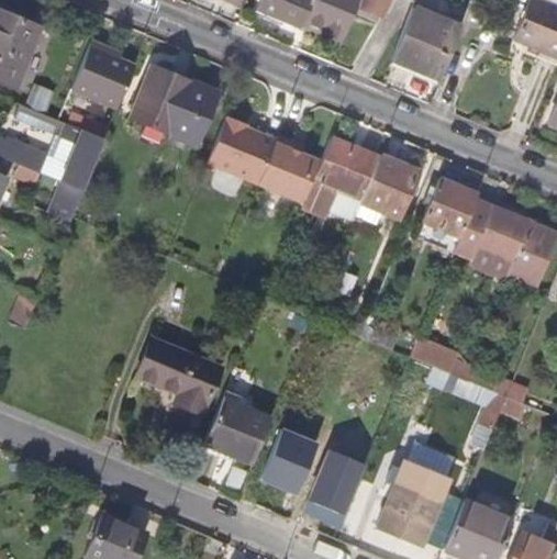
[(299,20),(346,38),(358,9),(361,0),(265,0),(262,12),(296,26),(299,20)]
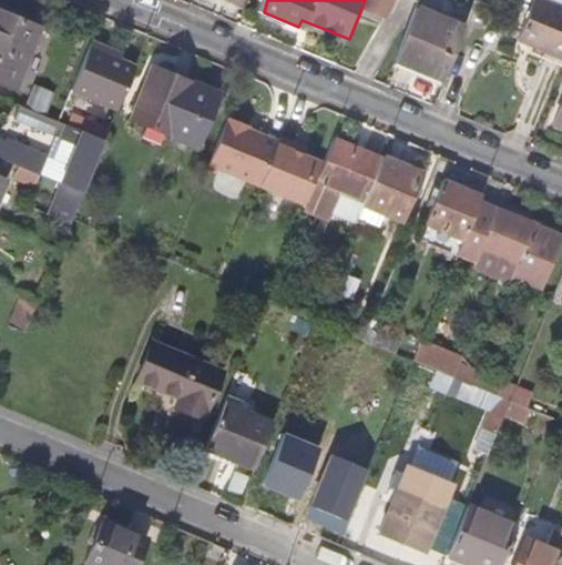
[(386,19),(394,0),(365,0),(361,9),(386,19)]
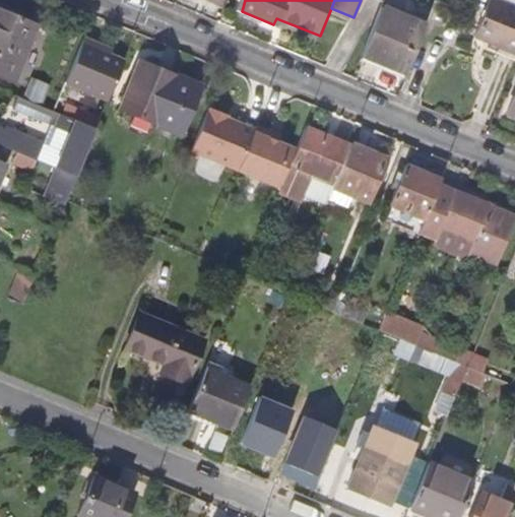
[(491,0),(475,38),(514,54),(514,7),(495,0),(491,0)]
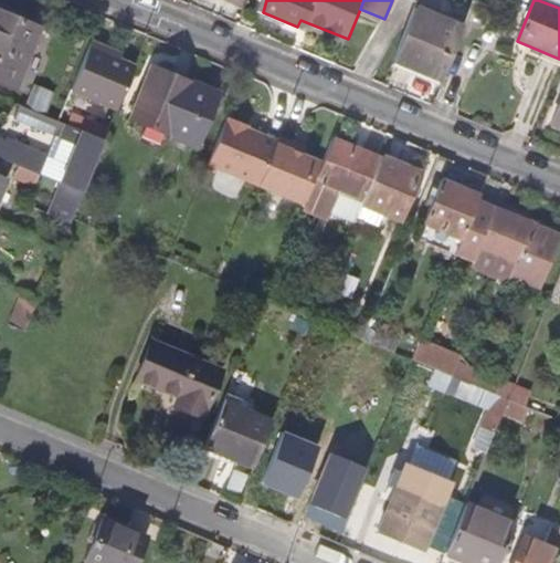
[(397,60),(443,79),(464,28),(419,9),(397,60)]
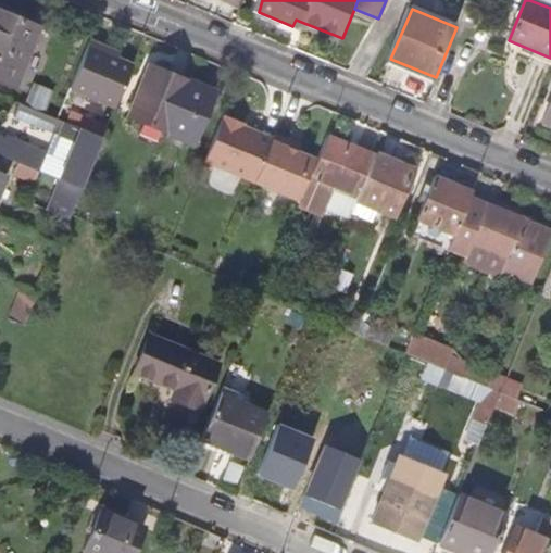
[(0,10),(0,78),(19,87),(44,28),(0,10)]
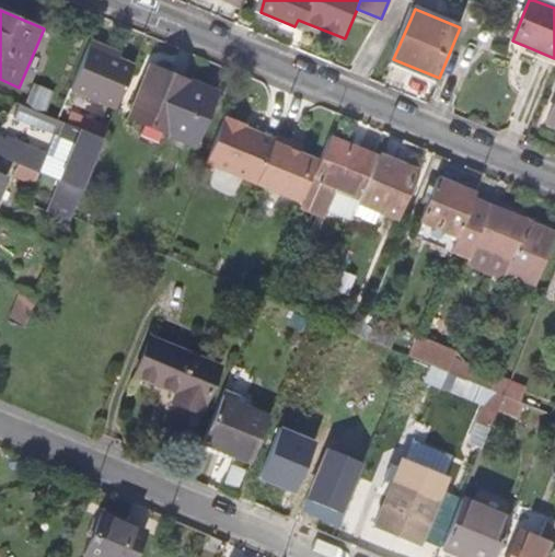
[(92,43),(74,85),(120,104),(136,67),(120,60),(107,56),(110,49),(92,43)]
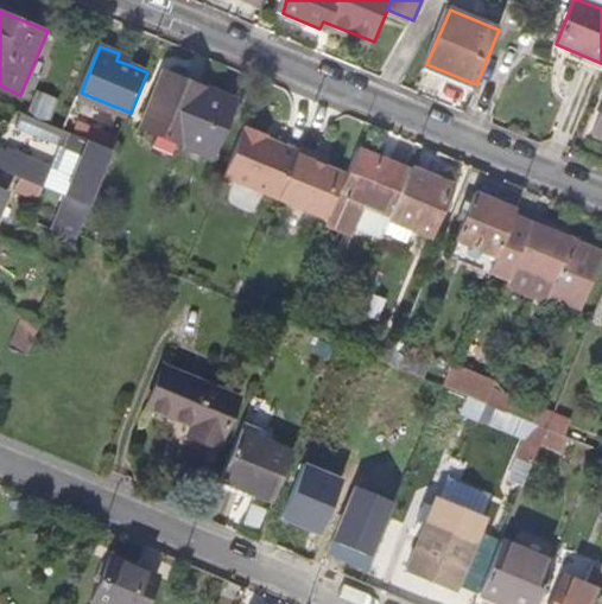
[(133,59),(119,53),(116,61),(131,65),(133,59)]
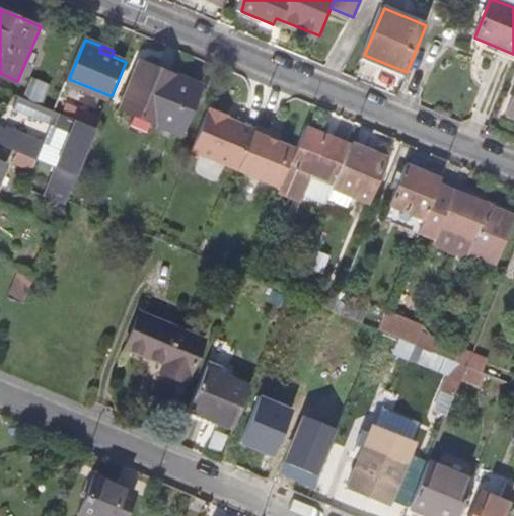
[(201,89),(142,65),(121,113),(181,138),(201,89)]
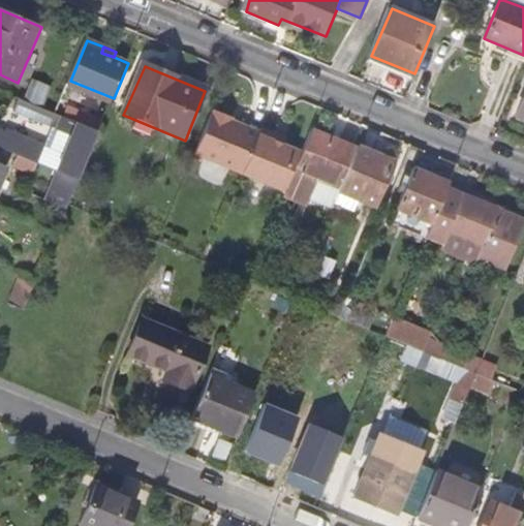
[(54,126),(59,115),(22,99),(17,111),(54,126)]
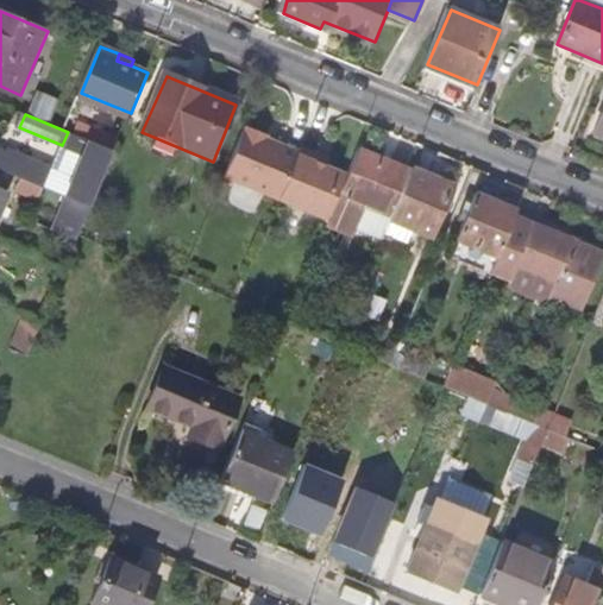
[(281,201),(300,153),(268,139),(269,137),(250,128),(227,180),(280,202),(281,201)]
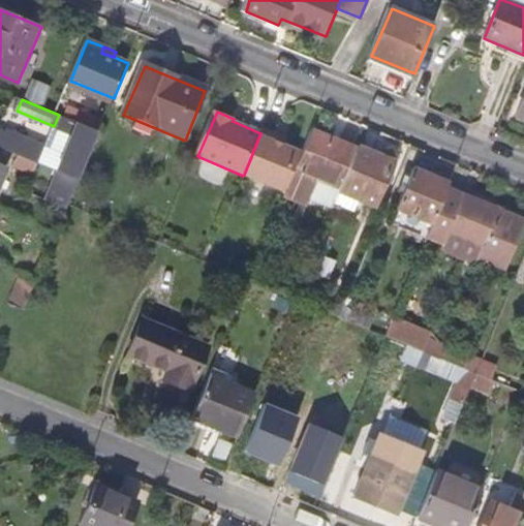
[(74,135),(64,160),(52,190),(72,198),(99,132),(66,118),(61,129),(63,130),(74,135)]
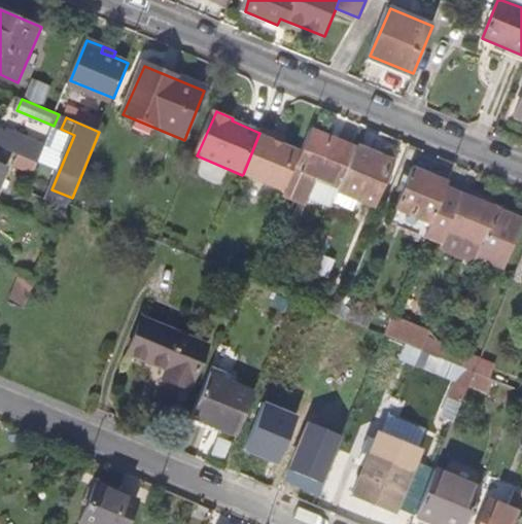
[(262,129),(259,133),(243,174),(278,188),(294,150),(273,141),(276,135),(262,129)]
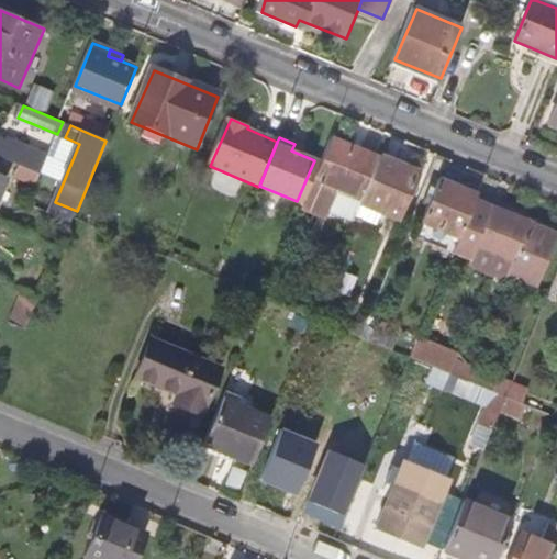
[(79,144),(67,138),(57,165),(68,170),(79,144)]
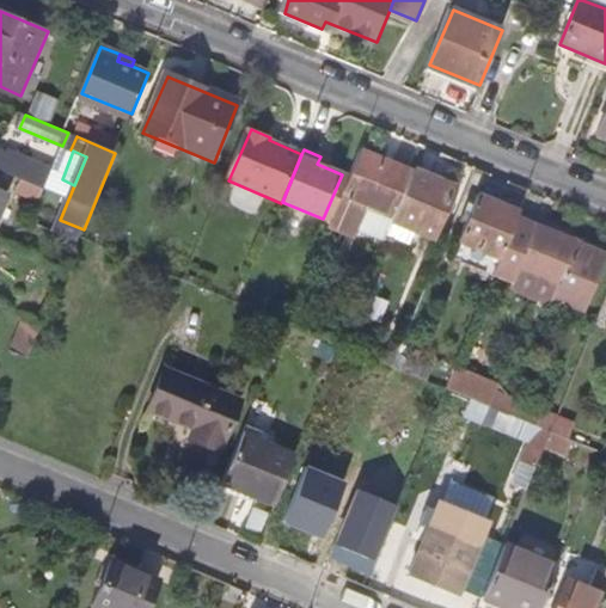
[(361,209),(390,220),(408,177),(357,155),(348,177),(331,220),(353,228),(361,209)]
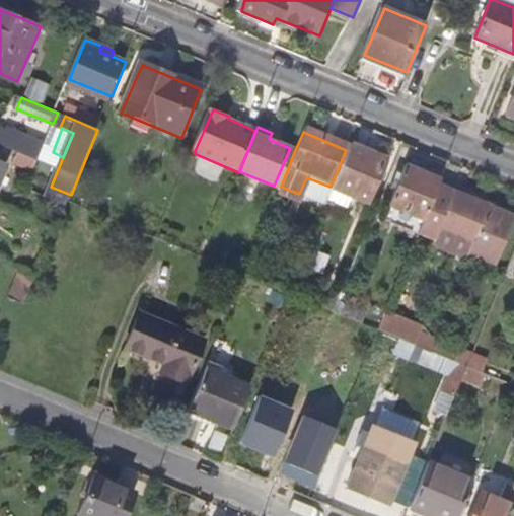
[(6,133),(1,146),(37,160),(42,148),(6,133)]
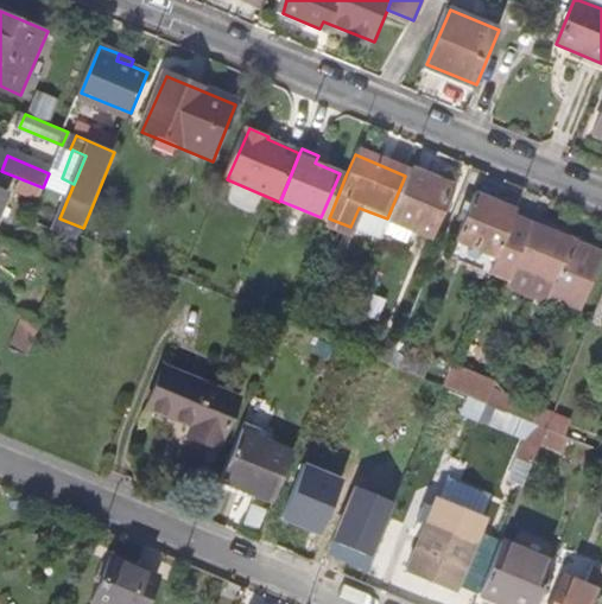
[(449,184),(409,167),(405,176),(387,218),(411,229),(429,236),(449,184)]
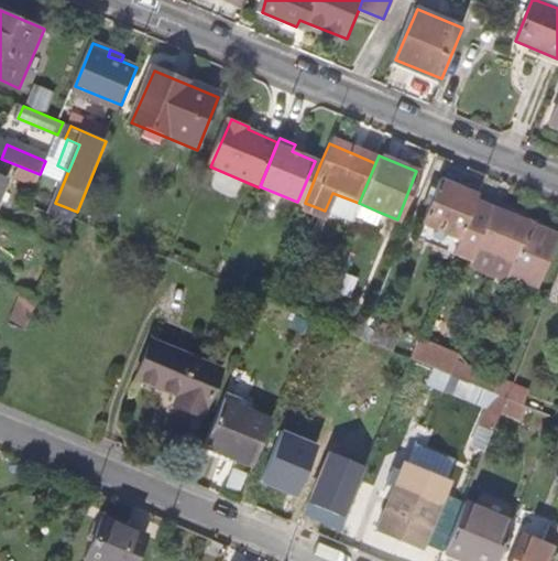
[(320,163),(315,161),(297,202),(304,205),(305,203),(320,163)]
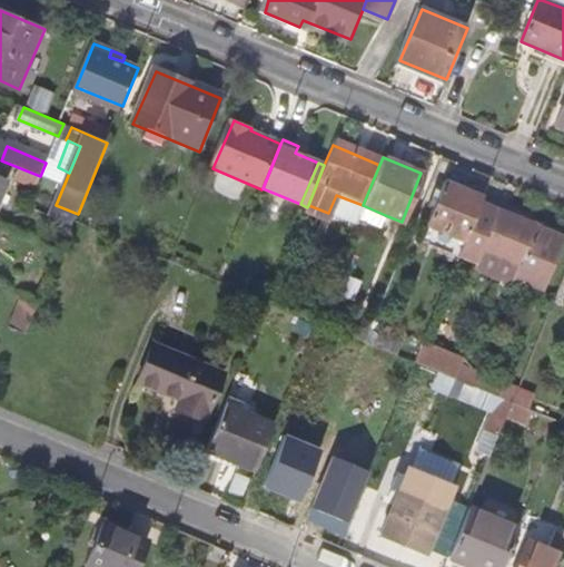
[(427,226),(464,242),(478,205),(481,201),(444,184),(427,226)]
